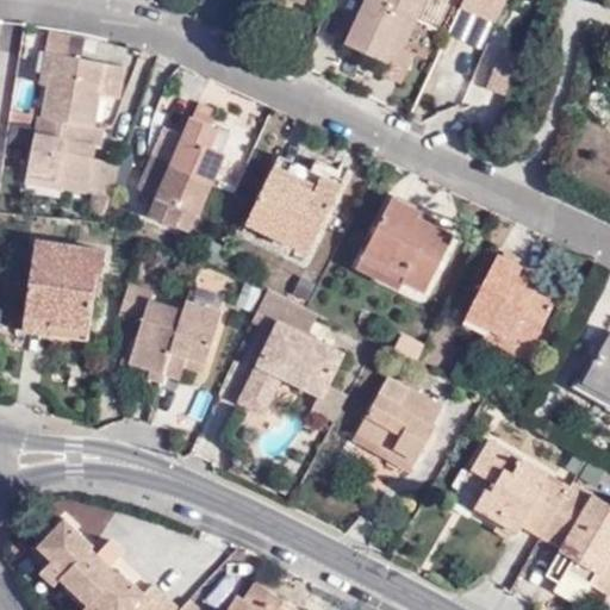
[(406,17),(412,19),(421,0),(374,0),(374,1),(372,0),(365,0),(347,43),(355,47),(371,54),(386,61),(381,73),(400,81),(412,51),(400,45),(394,43),(406,17)]
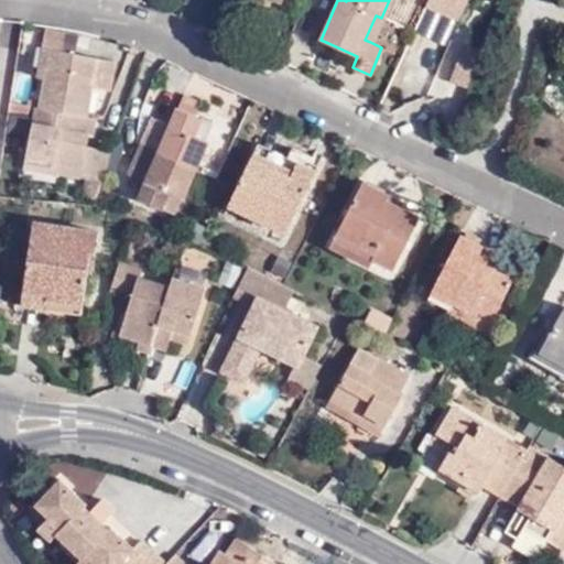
[(430,0),(429,4),(442,10),(446,0),(430,0)]
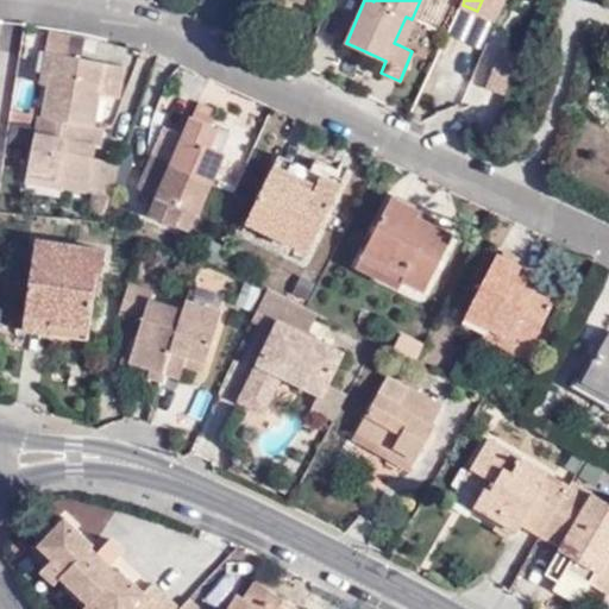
[(482,0),(477,11),(497,19),(504,0),(482,0)]
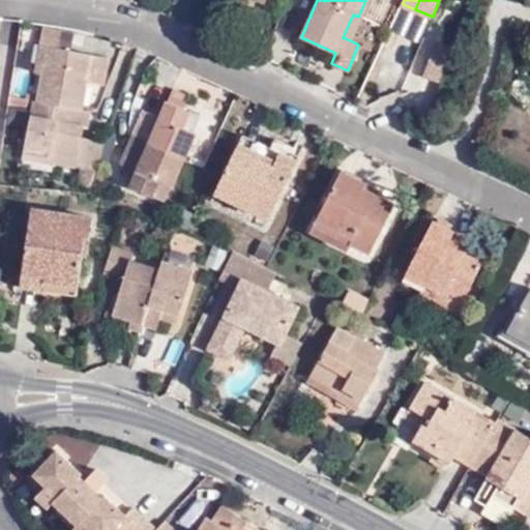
[(348,39),(358,17),(353,15),(343,37),(348,39)]
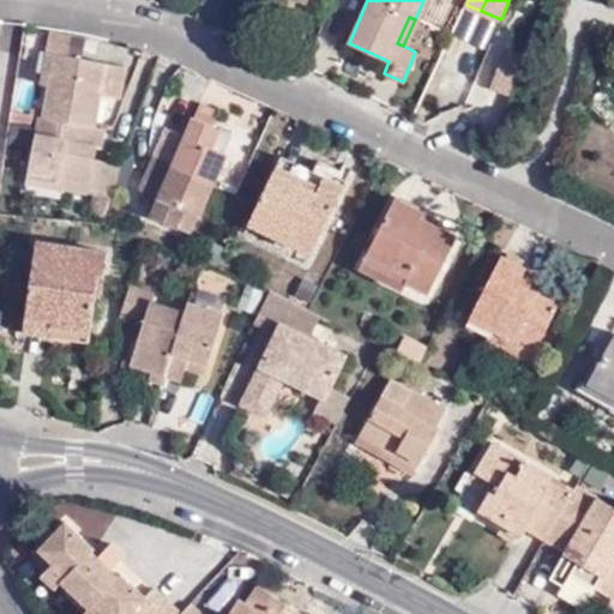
[(85,40),(49,32),(46,54),(82,61),(85,40)]
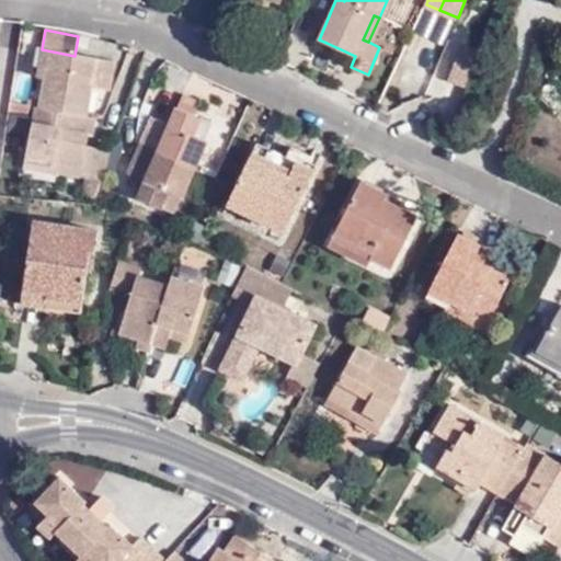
[(338,55),(341,49),(327,43),(324,48),(338,55)]
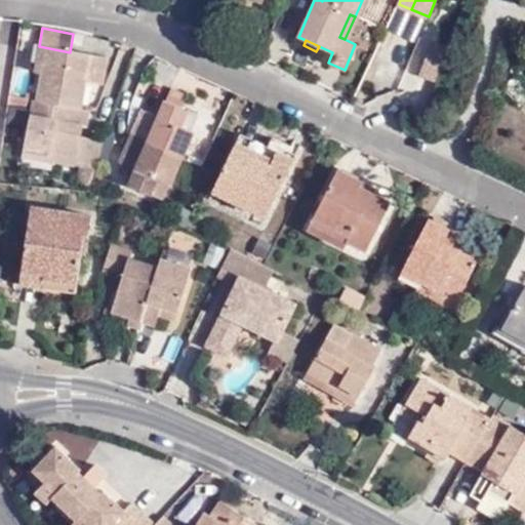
[(437,80),(450,49),(433,41),(419,73),(437,80)]
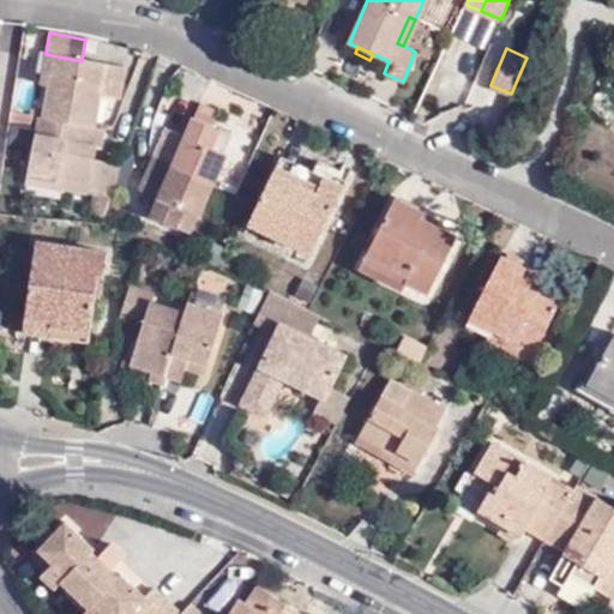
[(82,61),(46,54),(43,54),(37,86),(47,88),(42,119),(38,119),(28,174),(66,180),(65,188),(88,193),(94,161),(96,148),(100,149),(103,130),(92,128),(97,96),(118,100),(122,68),(82,61)]
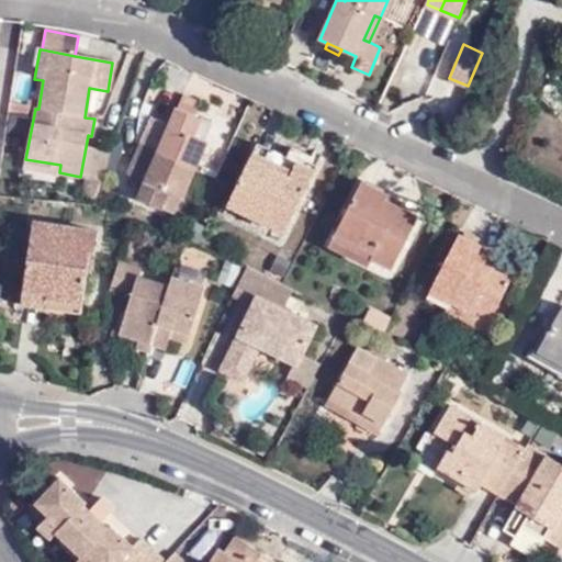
[(172,108),(189,115),(194,102),(179,94),(172,108)]
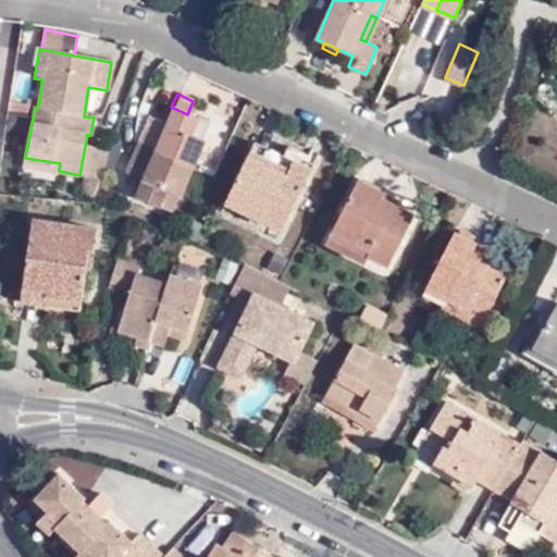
[(192,116),(187,114),(171,107),(169,106),(162,123),(151,118),(124,173),(138,180),(132,196),(157,208),(164,193),(175,197),(177,198),(205,141),(201,140),(185,133),(192,116)]
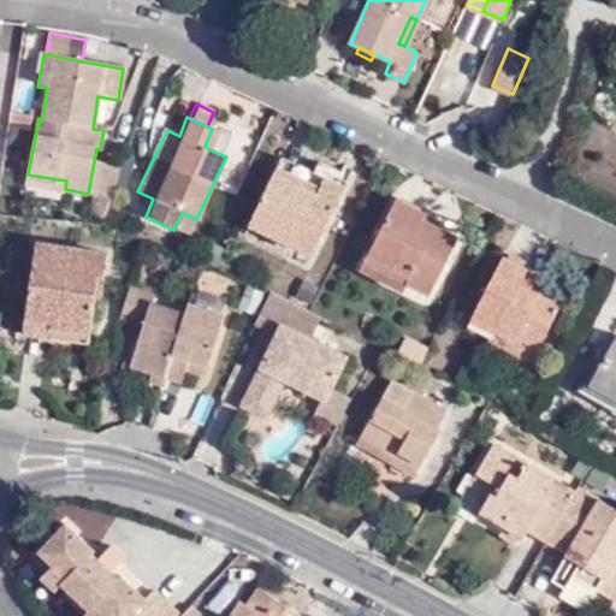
[(230,137),(212,129),(205,147),(223,155),(230,137)]
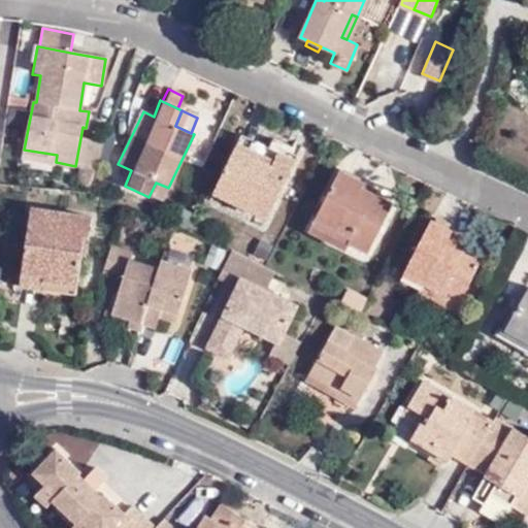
[(242,133),(237,145),(273,164),(279,150),(291,155),(294,147),(274,137),(271,146),(242,133)]
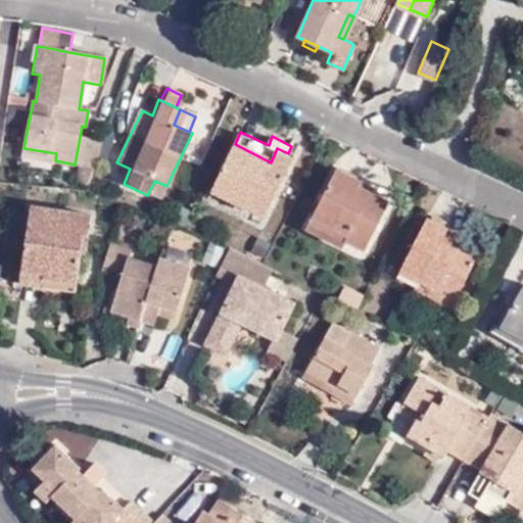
[(102,141),(80,137),(75,164),(80,164),(94,167),(102,141)]
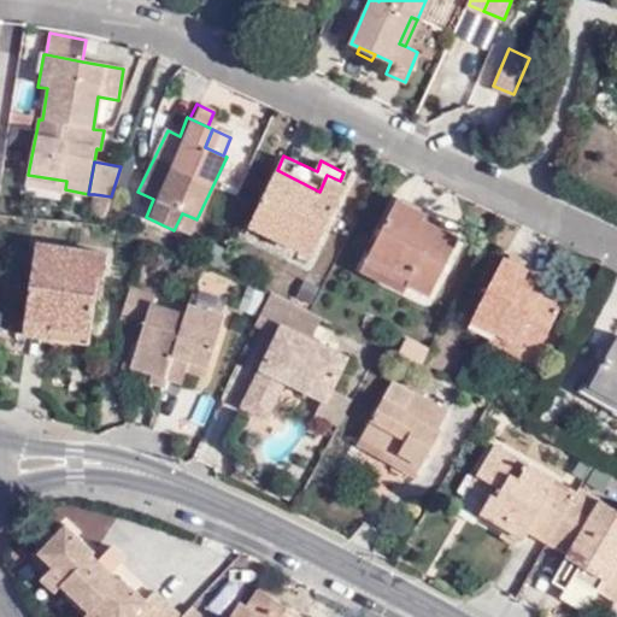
[(319,192),(277,170),(251,225),(313,256),(347,186),(340,181),(327,175),(319,192)]
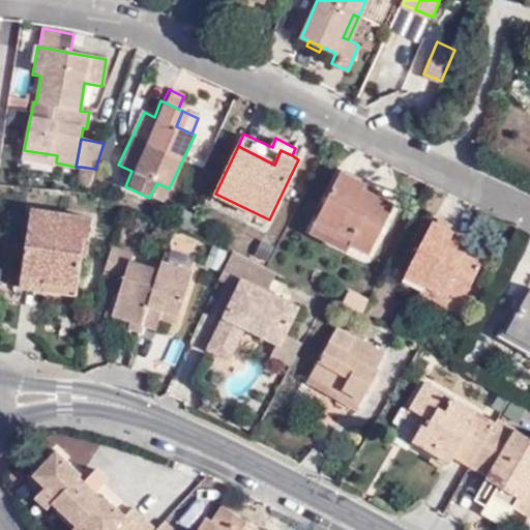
[(57,155),(24,150),(23,160),(55,166),(56,163),(57,155)]
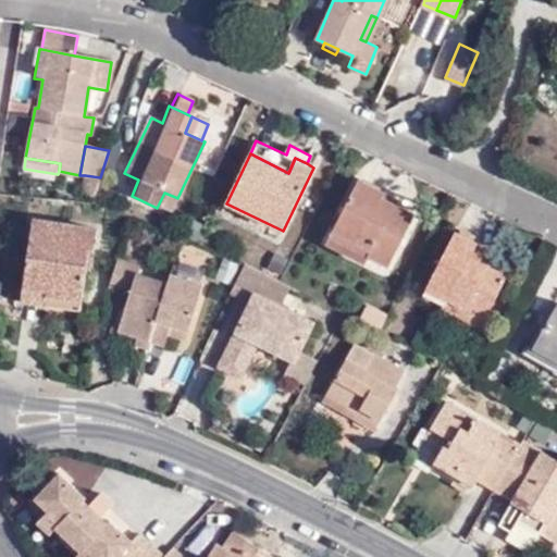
[(94,197),(100,177),(85,175),(85,188),(88,194),(94,197)]
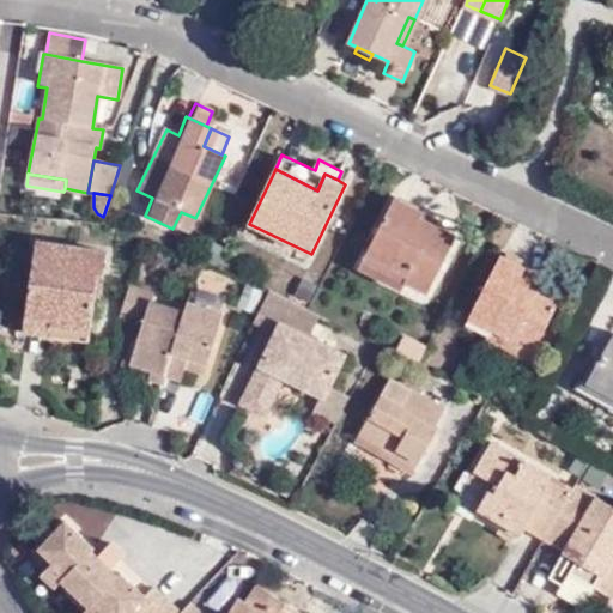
[(410,275),(407,280),(429,290),(456,235),(420,218),(423,212),(395,198),(368,255),(410,275)]
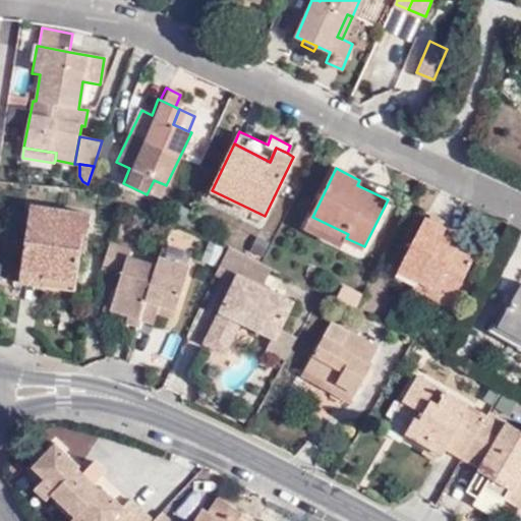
[(154,180),(147,194),(157,198),(164,184),(154,180)]
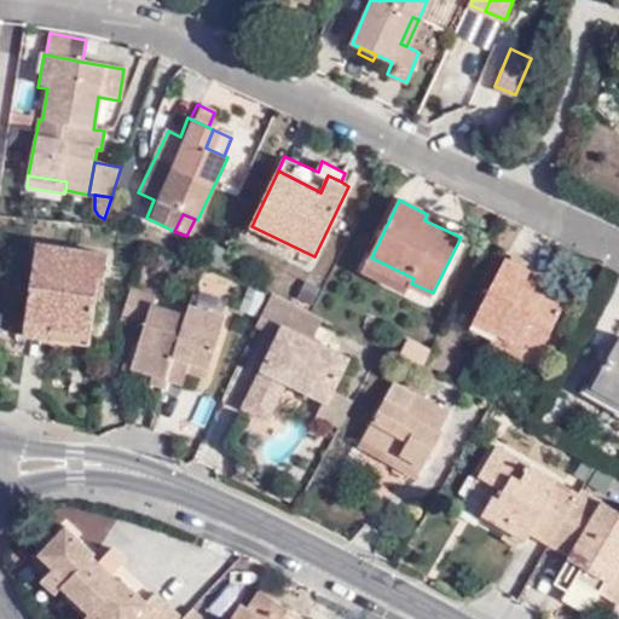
[(34,243),(23,319),(48,323),(47,329),(50,328),(87,334),(92,299),(99,300),(104,253),(34,243)]
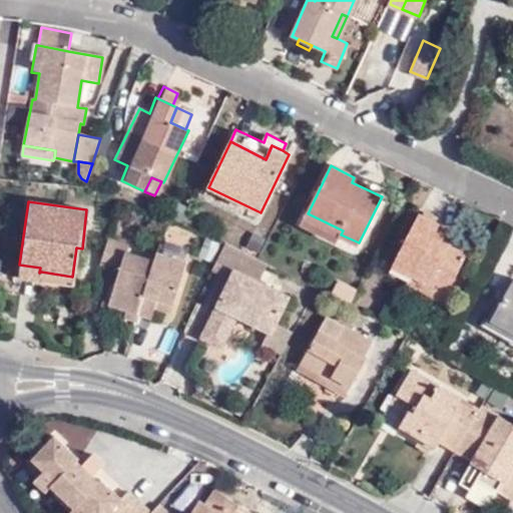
[(337,243),(341,234),(343,230),(308,213),(302,225),(337,243)]
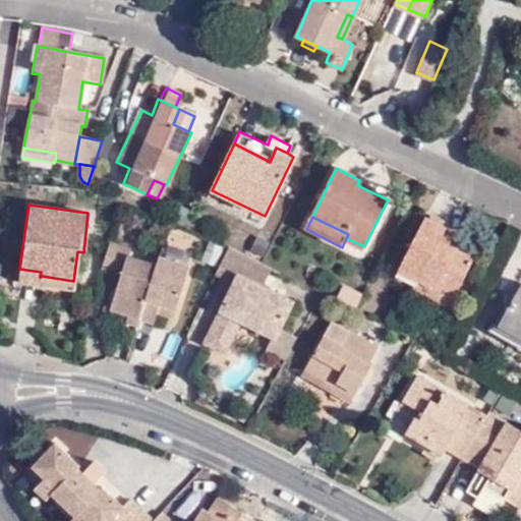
[(441,240),(445,230),(447,227),(425,217),(398,275),(416,284),(414,289),(449,306),(473,256),(450,245),(441,240)]
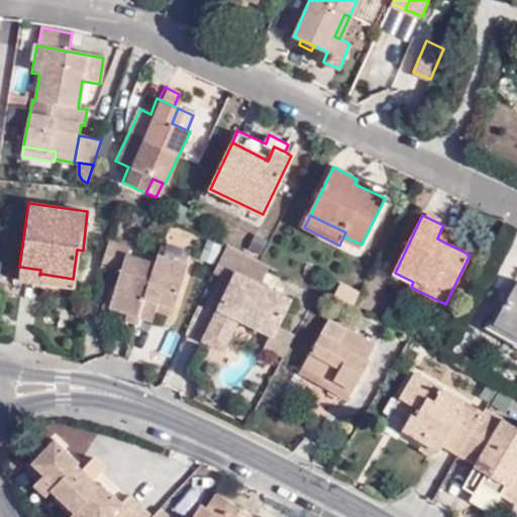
[(450,233),(441,228),(437,238),(446,243),(450,233)]
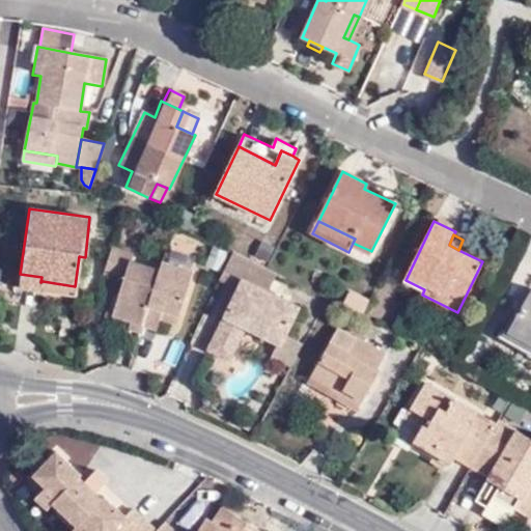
[(161,310),(177,315),(192,272),(162,261),(160,270),(131,260),(133,253),(112,245),(104,273),(123,280),(111,314),(130,320),(141,325),(156,330),(159,318),(161,310)]
